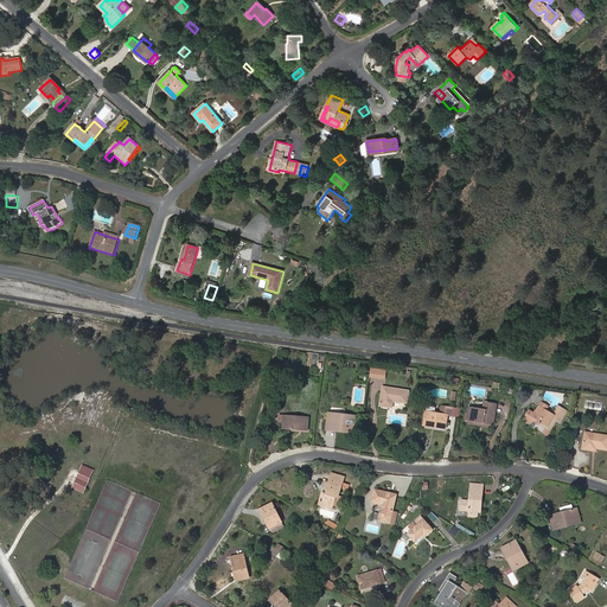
[(407,403),(408,391),(383,388),(379,406),(391,408),(393,401),(407,403)]
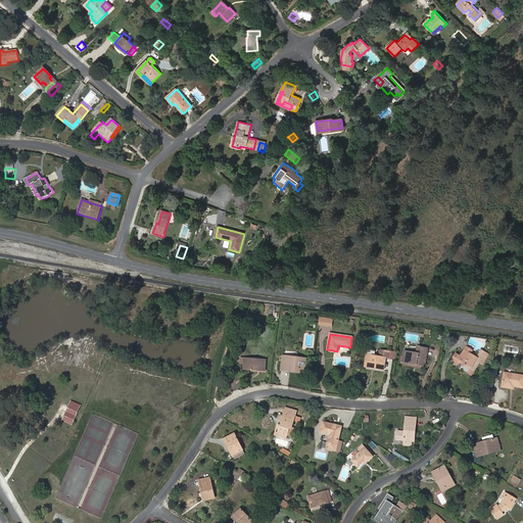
[(479,363),(482,364),(488,354),(480,349),(476,357),(471,353),(474,348),(468,344),(463,353),(462,353),(461,355),(457,353),(452,361),(458,365),(459,362),(465,365),(466,364),(475,369),(479,363)]
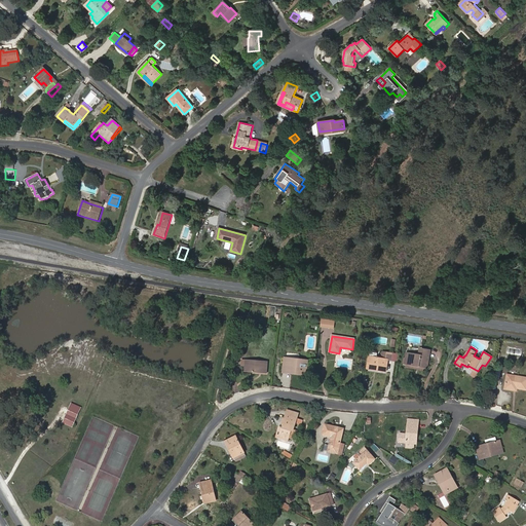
[(425,367),(427,368),(429,350),(420,349),(419,354),(407,353),(406,364),(425,367)]
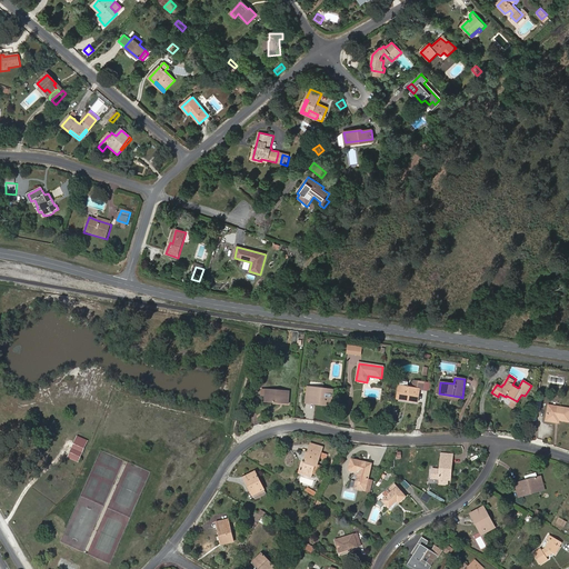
[(407,400),(418,402),(420,389),(429,390),(430,383),(413,381),(412,388),(407,387),(407,382),(406,380),(402,380),(400,381),(399,386),(398,397),(408,398),(407,400)]
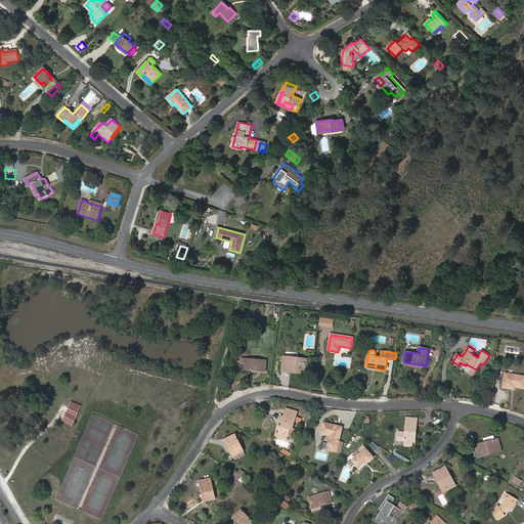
[(367,355),(365,367),(375,368),(376,366),(366,365),(367,355)]
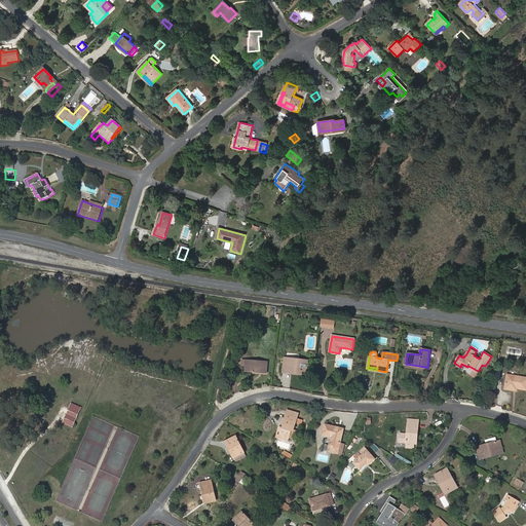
[(306,372),(287,371),(288,360),(284,359),(283,373),(306,375),(306,372)]
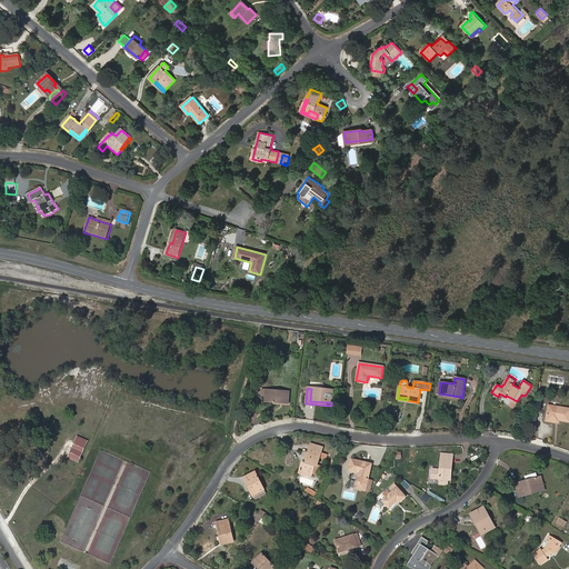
[(331,402),(332,390),(311,389),(310,401),(331,402)]
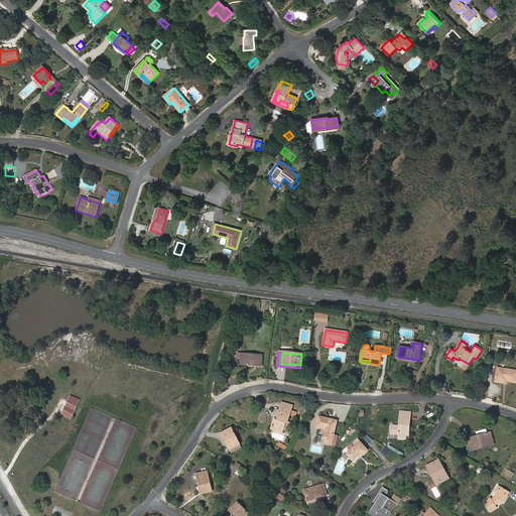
[(244,364),(261,365),(262,355),(241,354),(241,359),(244,359),(244,364)]
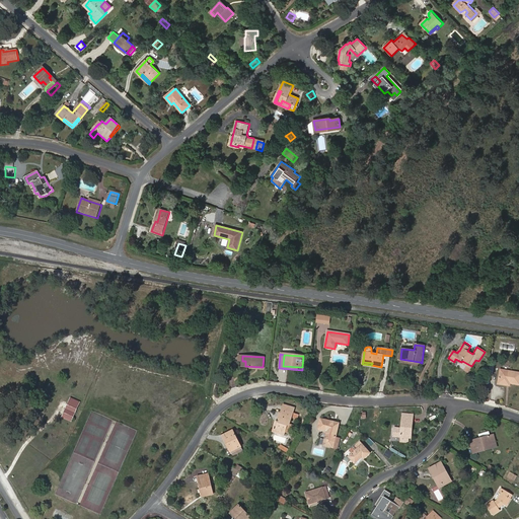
[(464,370),(467,372),(471,366),(462,361),(461,362),(466,366),(464,370)]
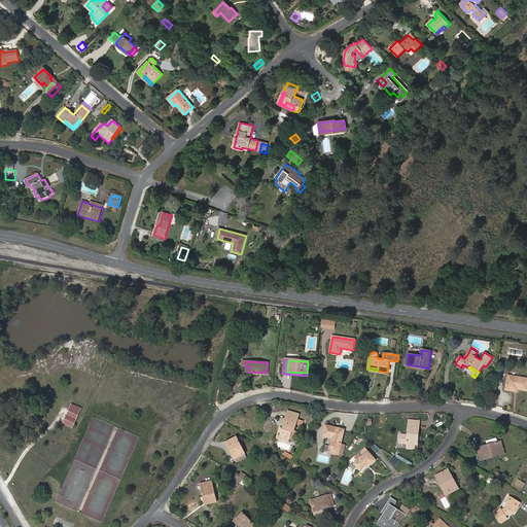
[(518,389),(526,390),(526,378),(507,375),(505,389),(514,391),(515,388),(518,389)]
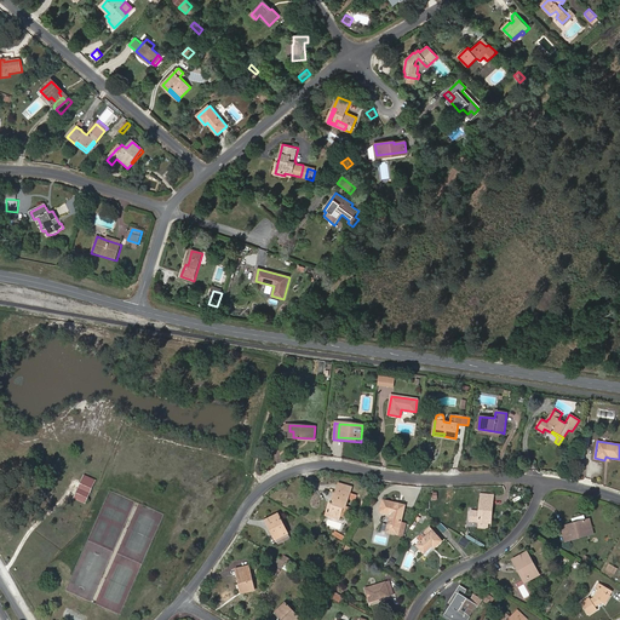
[(74,498),(86,503),(95,483),(82,478),(78,489),(74,498)]
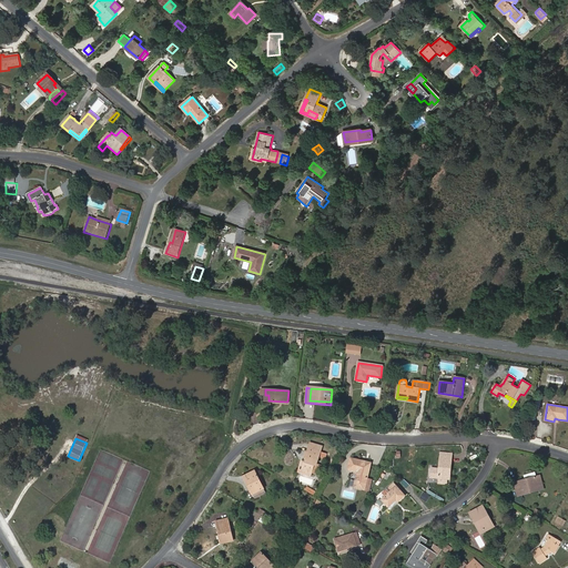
[(314,465),(316,466),(318,457),(324,459),(326,454),(321,453),(322,447),(311,443),(305,458),(306,459),(305,462),(303,460),(301,465),(304,466),(303,470),(311,473),(314,465)]
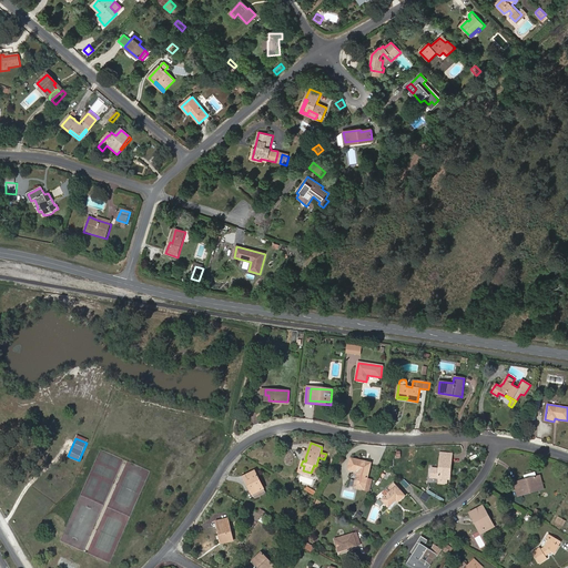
[(447,472),(450,473),(452,458),(440,457),(439,469),(438,478),(446,479),(447,472)]
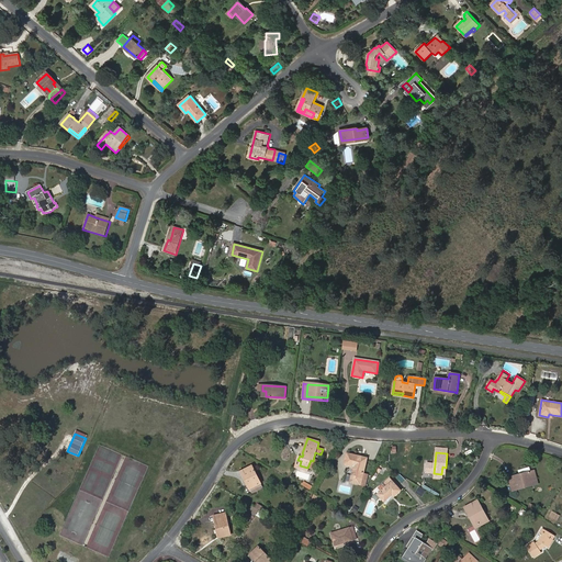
[(368,474),(362,473),(367,458),(347,453),(345,463),(355,467),(350,482),(366,485),(368,474)]
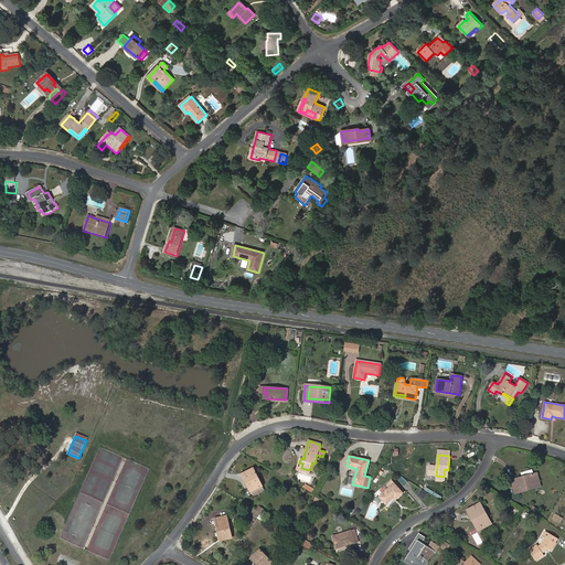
[(297,469),(308,473),(309,470),(301,468),(302,464),(299,462),(297,469)]
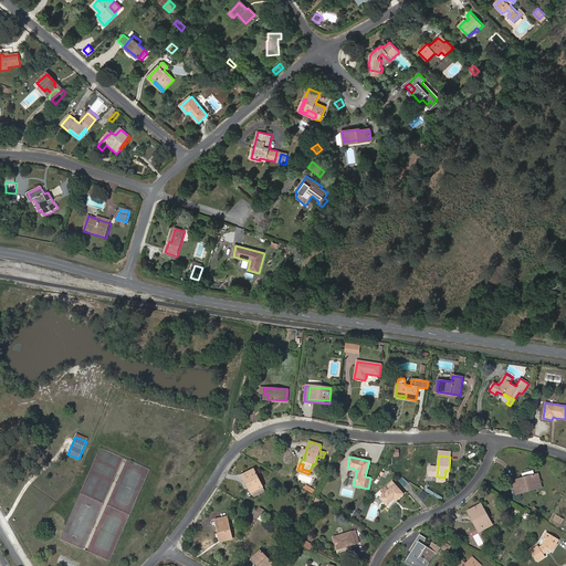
[(261,488),(262,488),(253,470),(242,475),(251,493),(252,492),(261,488)]
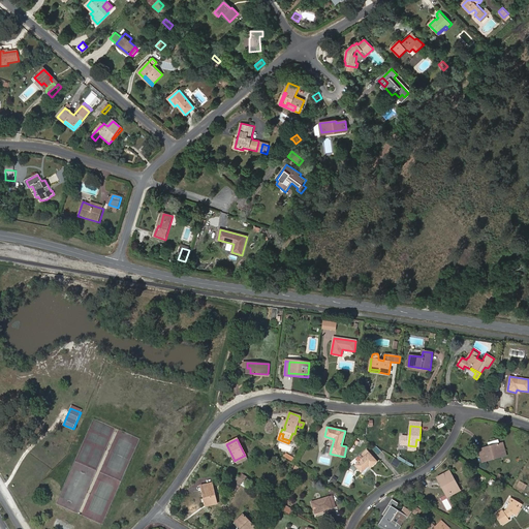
[(487,461),(506,455),(503,443),(500,444),(499,441),(498,439),(486,442),(487,445),(488,447),(480,449),(481,456),(485,455),(487,461)]
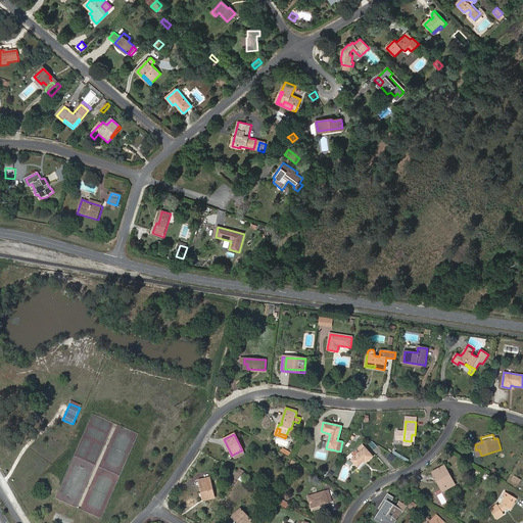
[(365,461),(366,463),(373,457),(363,445),(355,452),(357,454),(358,455),(351,460),(358,467),(365,461)]
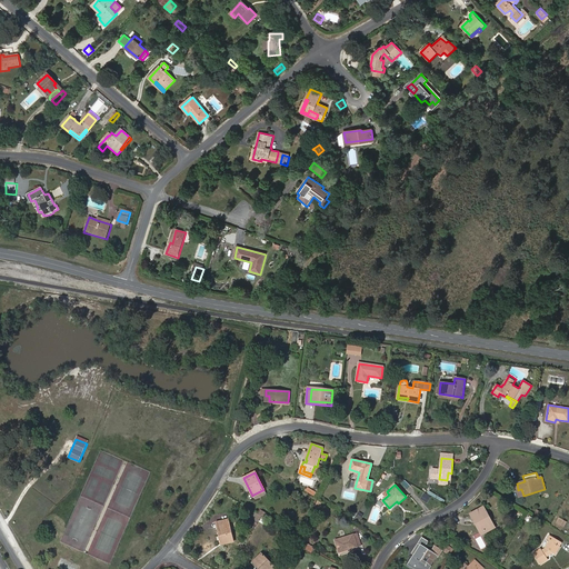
[(483,532),(495,527),(483,507),(470,515),(475,522),(477,520),(483,532)]
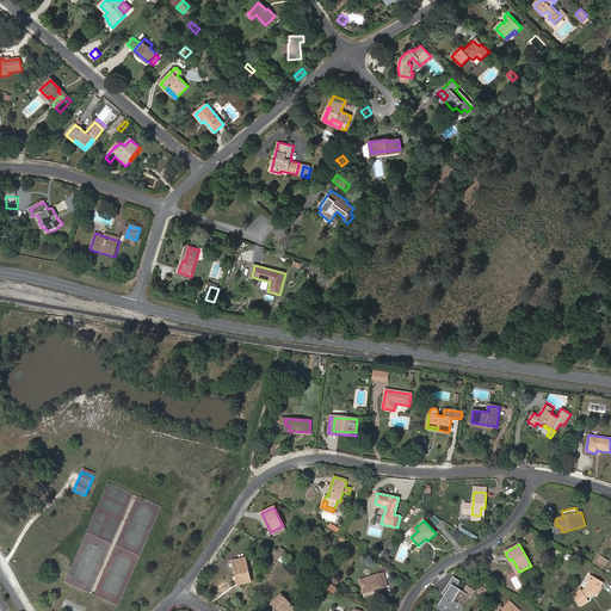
[(238,585),(250,581),(245,559),(233,561),(238,585)]
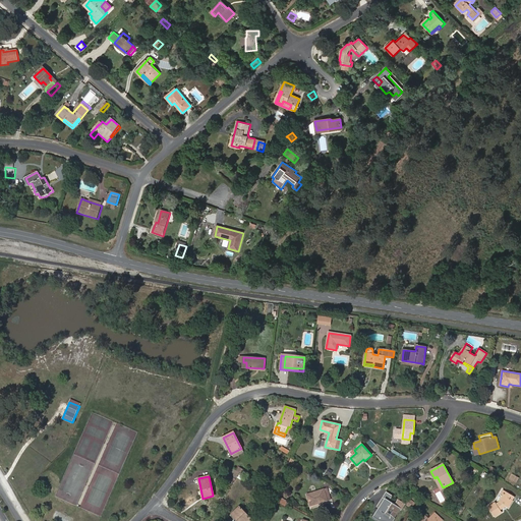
[(441,488),(443,487),(437,476),(435,478),(441,488)]
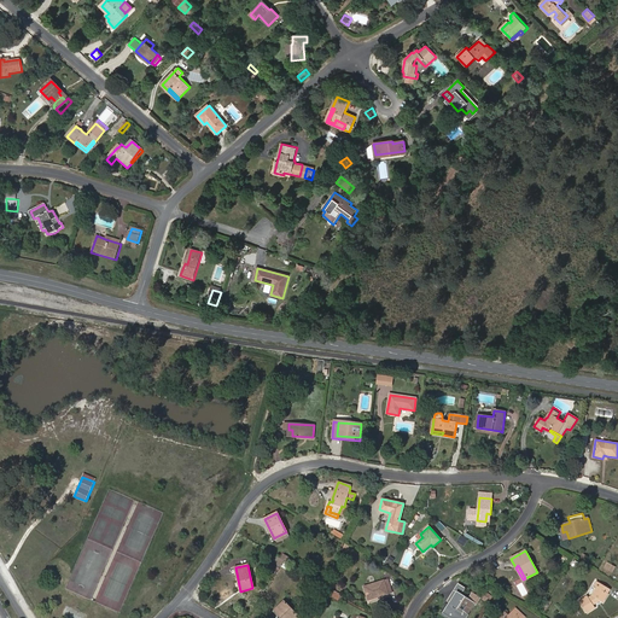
[(378,598),(392,594),(388,579),(365,587),(367,598),(377,595),(378,598)]
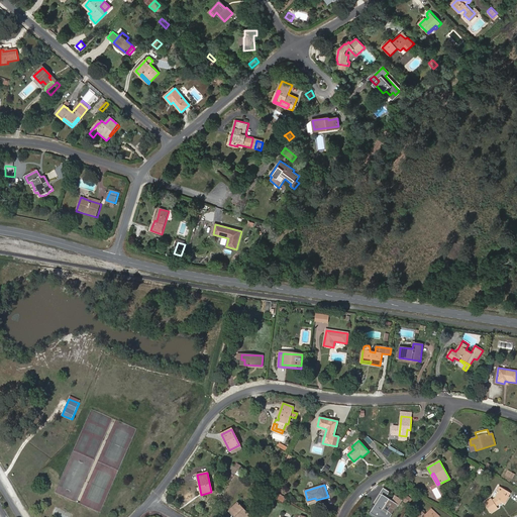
[(502,503),(505,504),(509,497),(508,497),(510,493),(500,487),(498,491),(500,492),(496,498),(492,500),(491,498),(484,503),(491,514),(498,509),(496,506),(502,503)]
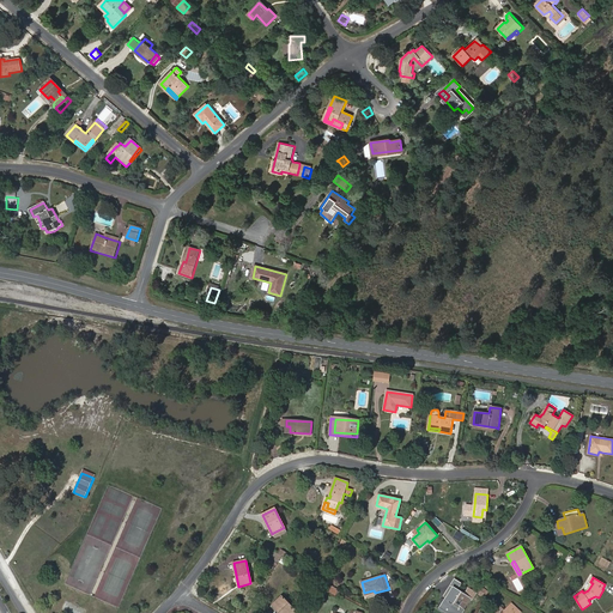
[(327,590),(335,595),(339,590),(331,586),(327,590)]
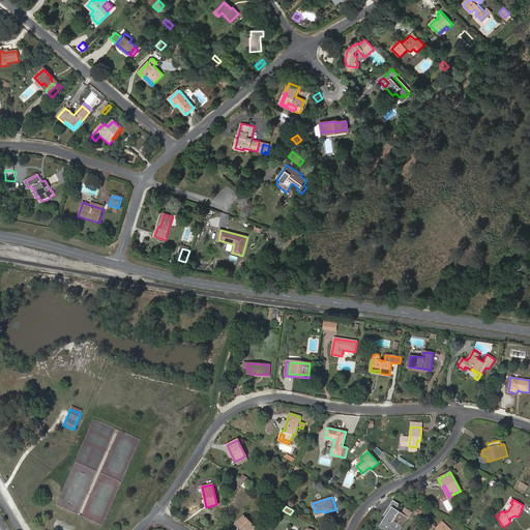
[(399,529),(407,519),(408,519),(411,513),(405,508),(401,514),(395,511),(389,507),(384,516),(389,520),(392,521),(391,523),(387,529),(399,529)]
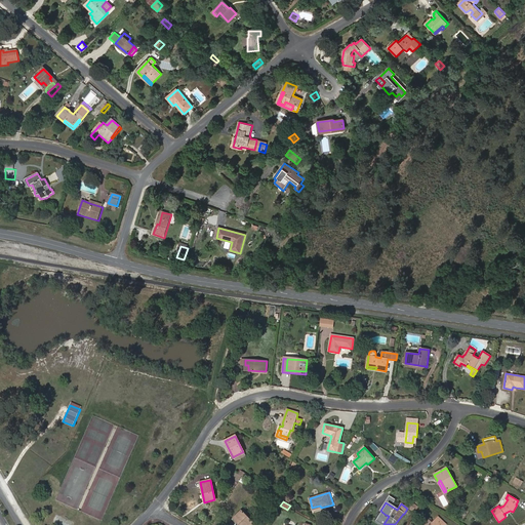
[(239,524),(250,524),(252,523),(241,511),(235,517),(241,523),(239,524)]
